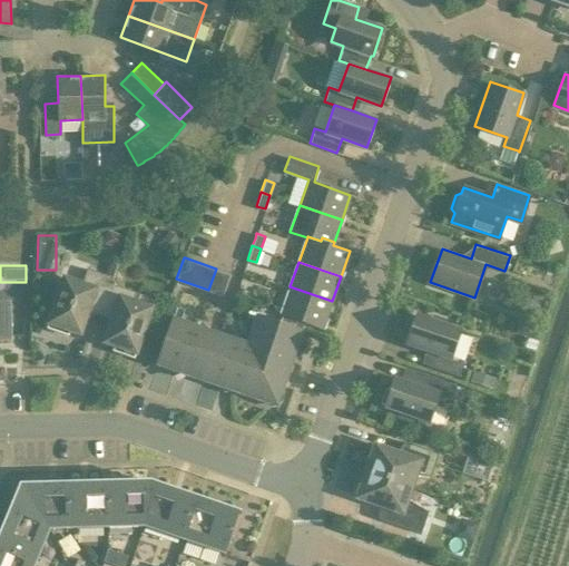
[(90,306),(101,310),(110,282),(113,275),(87,266),(81,284),(65,277),(48,327),(67,333),(69,328),(79,331),(88,305),(90,306)]
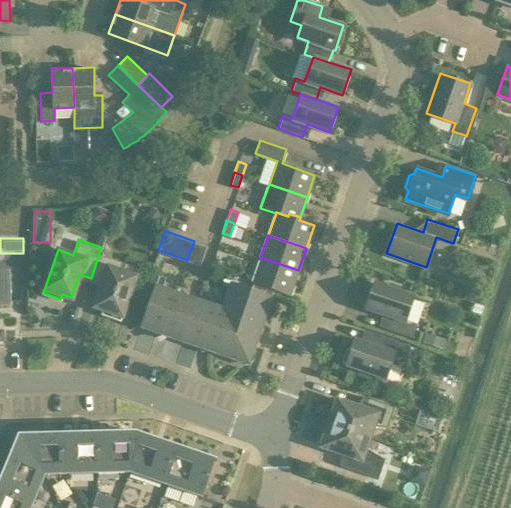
[(207,245),(194,241),(187,260),(200,265),(207,245)]
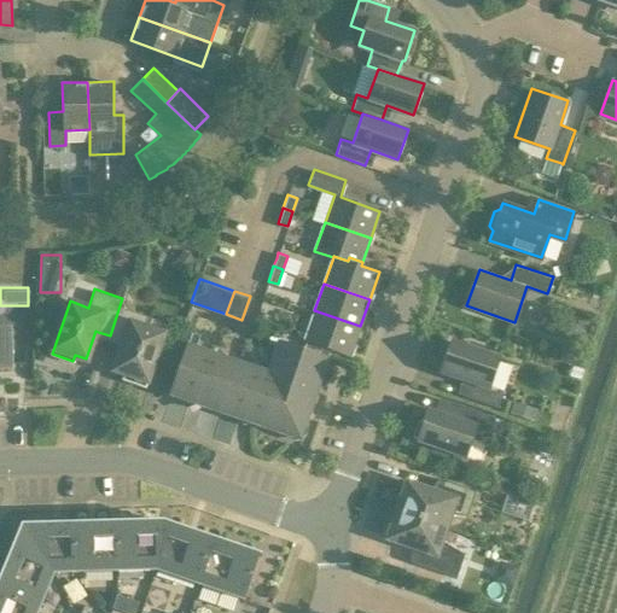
[(144,385),(162,332),(144,326),(147,315),(131,309),(120,305),(110,336),(123,340),(115,368),(126,372),(123,378),(144,385)]
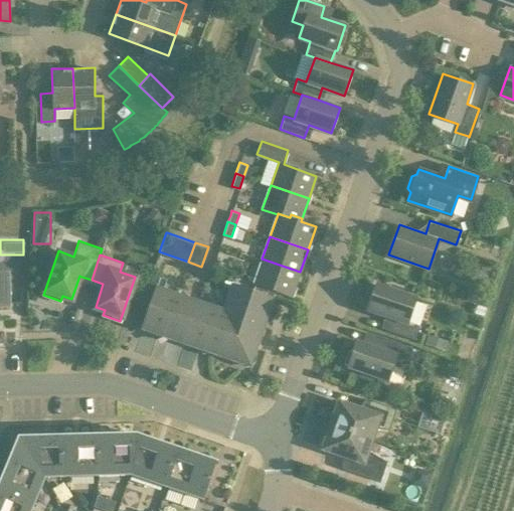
[(292,296),(300,272),(262,259),(253,283),(254,284),(252,291),(273,298),(275,291),(292,296)]
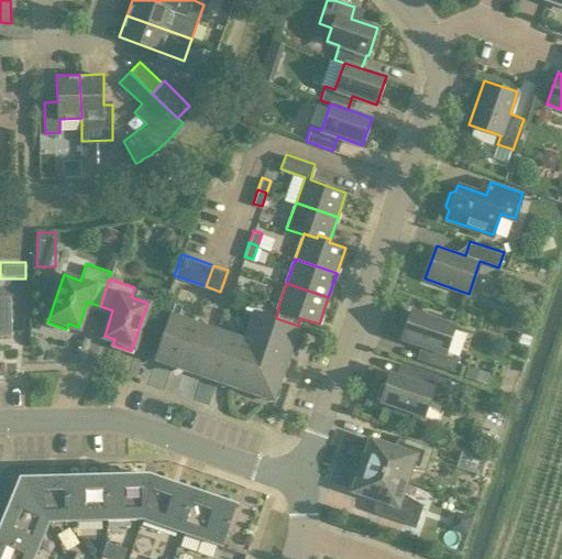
[(10,297),(0,296),(0,336),(11,337),(10,297)]
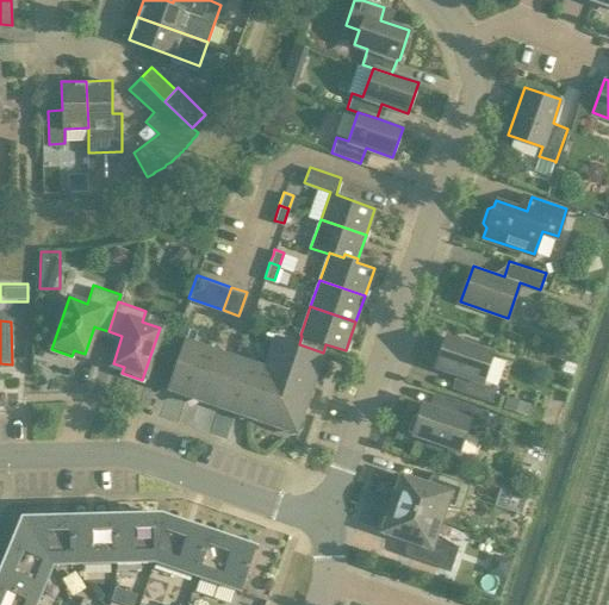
[(185,338),(167,388),(192,397),(210,347),(194,342),(198,329),(190,326),(185,338)]
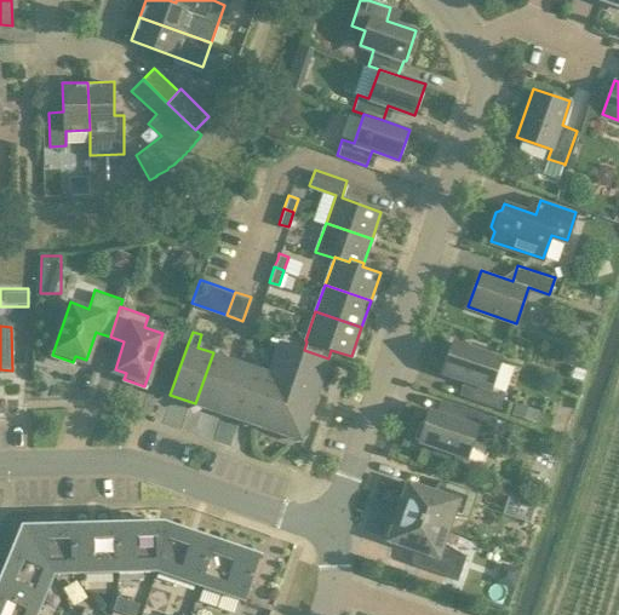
[(279,340),(268,372),(296,427),(308,421),(330,358),(328,358),(304,350),(279,340)]
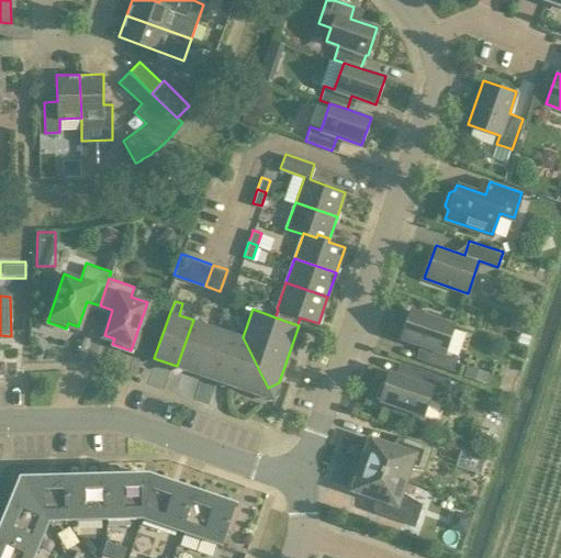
[(401,338),(426,347),(422,359),(452,370),(457,357),(445,353),(455,324),(439,320),(441,314),(426,309),(425,314),(411,309),(401,338)]
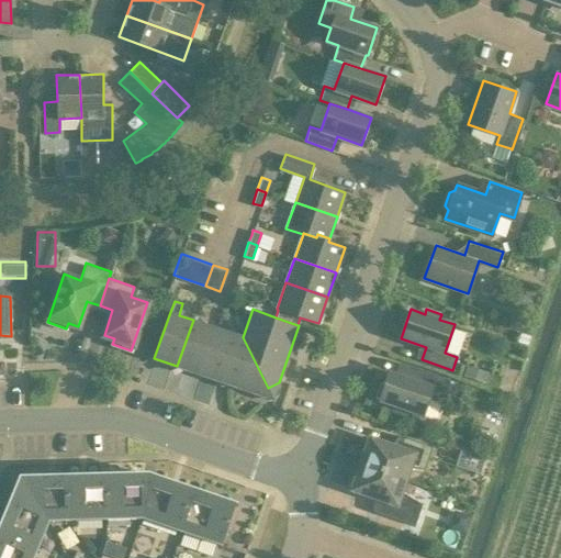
[(177,366),(202,375),(219,328),(193,320),(177,366)]
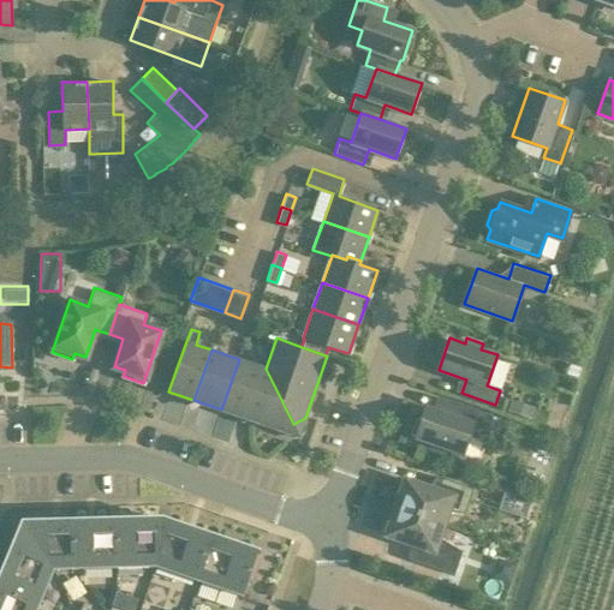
[(239,359),(221,410),(280,431),(293,424),(266,369),(239,359)]
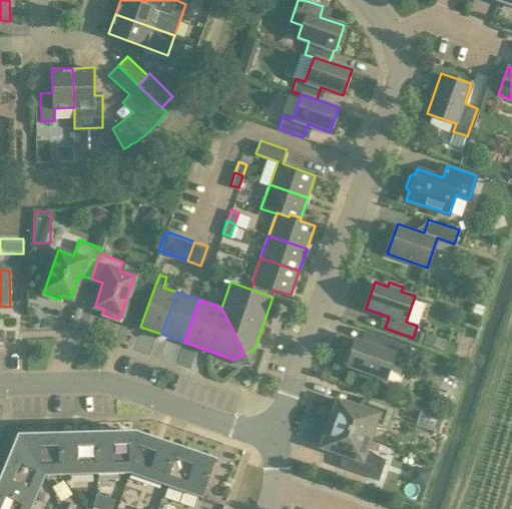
[(382,336),(378,347),(356,339),(352,350),(347,348),(343,362),(347,364),(347,366),(359,370),(357,374),(371,379),(373,374),(386,379),(392,362),(403,366),(411,345),(382,336)]
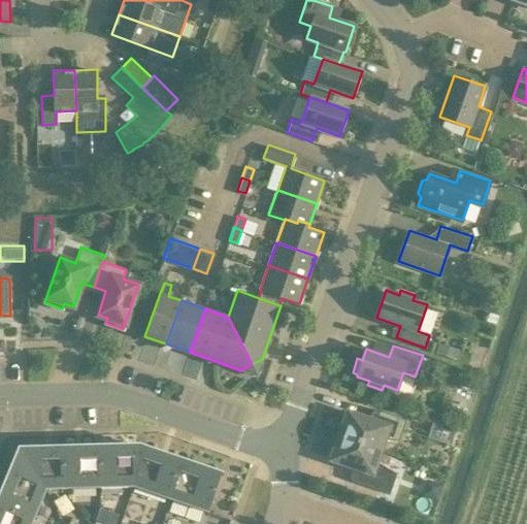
[(349,413),(340,436),(380,450),(384,438),(399,440),(406,419),(375,407),(375,410),(380,411),(375,422),(349,413)]
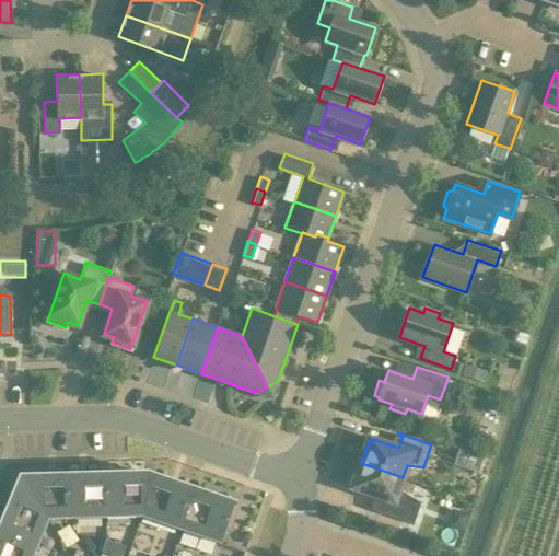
[(414,523),(421,501),(399,489),(403,477),(361,463),(352,487),(382,497),(377,509),(373,507),(372,509),(414,523)]
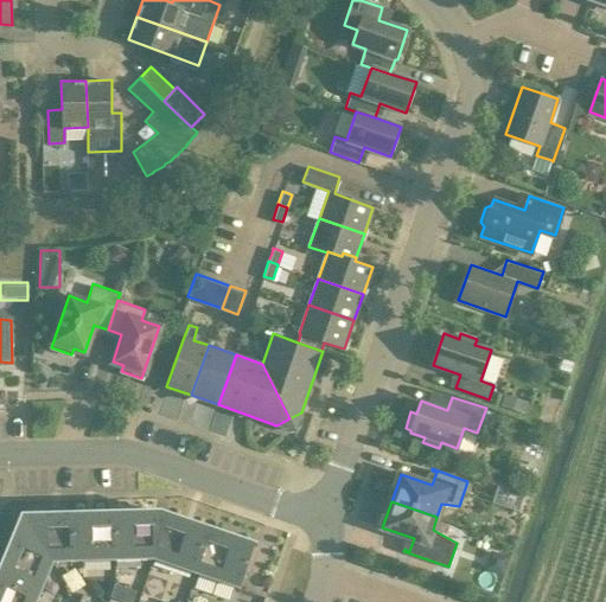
[(154,512),(154,511),(154,510),(125,511),(126,558),(153,558),(160,513),(154,512)]
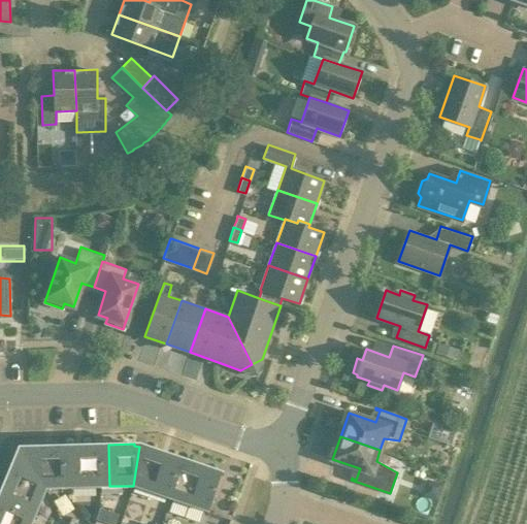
[(89,446),(90,487),(109,486),(108,445),(89,446)]
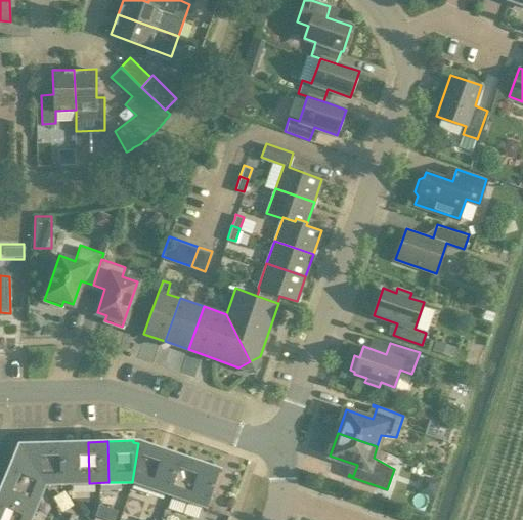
[(68,442),(25,443),(25,444),(20,447),(46,484),(69,483),(68,442)]
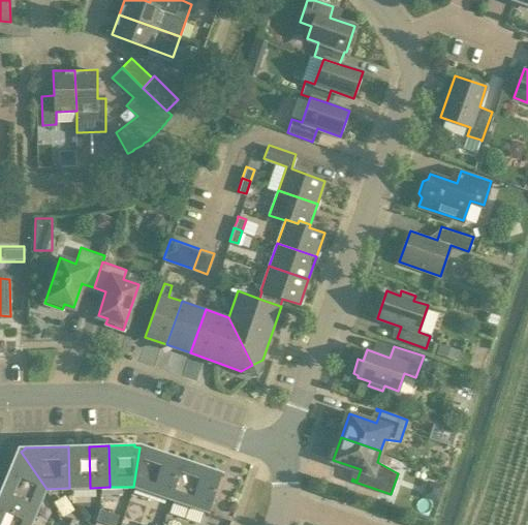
[(68,446),(69,488),(90,488),(89,446),(68,446)]
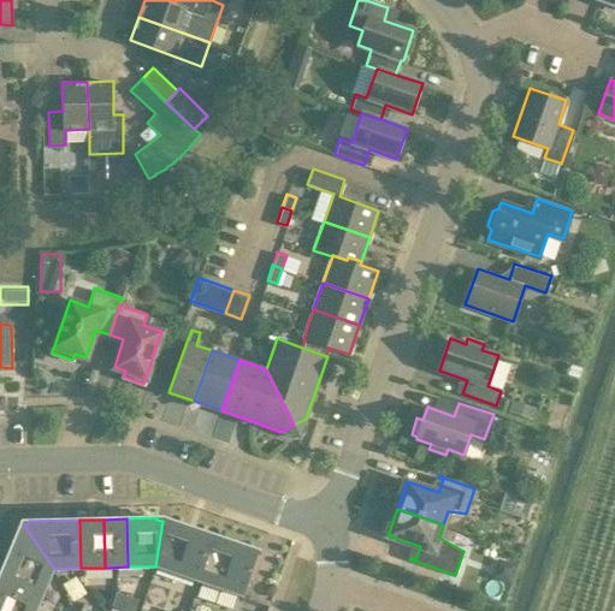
[(169,520),(169,521),(163,521),(155,567),(177,574),(193,528),(169,520)]
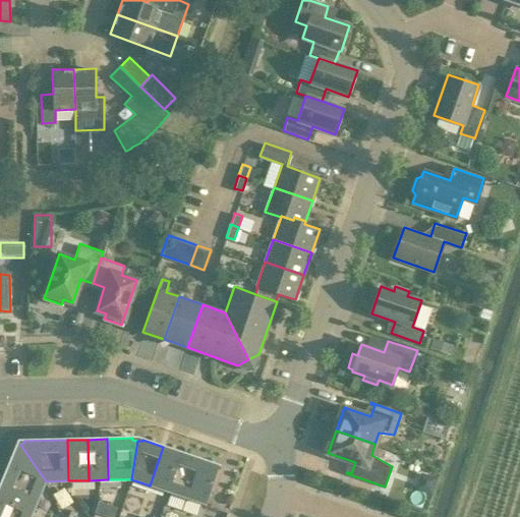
[(20,445),(16,448),(15,447),(0,483),(39,499),(46,481),(20,445)]
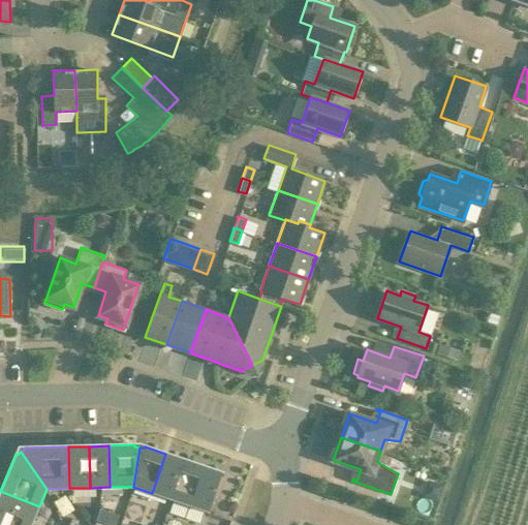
[(172,499),(185,460),(165,454),(152,493),(172,499)]
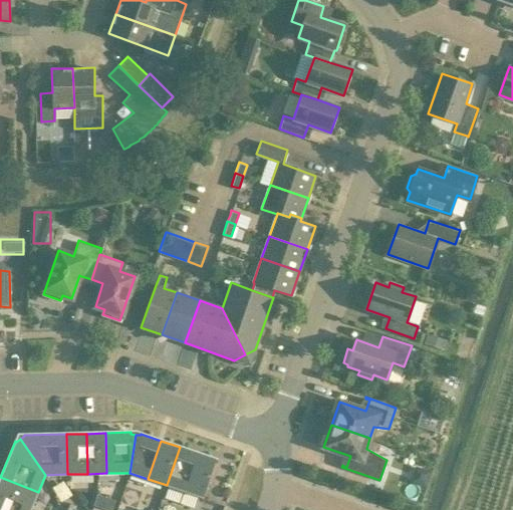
[(185,491),(198,453),(180,447),(167,485),(185,491)]
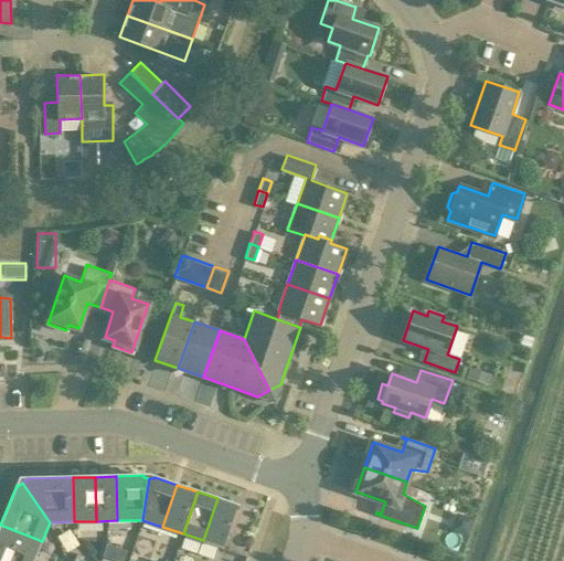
[(237,507),(238,508),(240,506),(217,498),(203,540),(224,548),(237,507)]
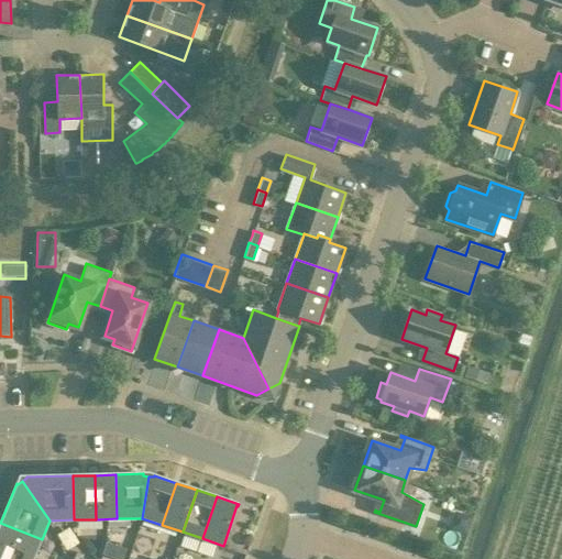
[(42,539),(0,523),(0,544),(34,557),(42,539)]
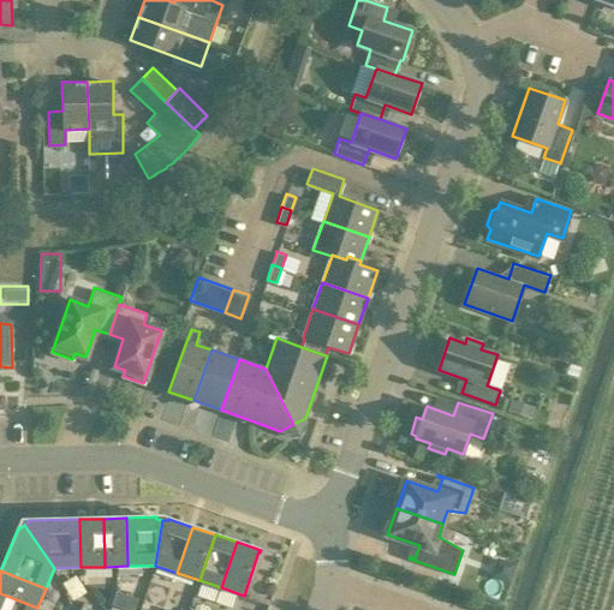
[(124,605),(127,593),(118,590),(113,602),(124,605)]
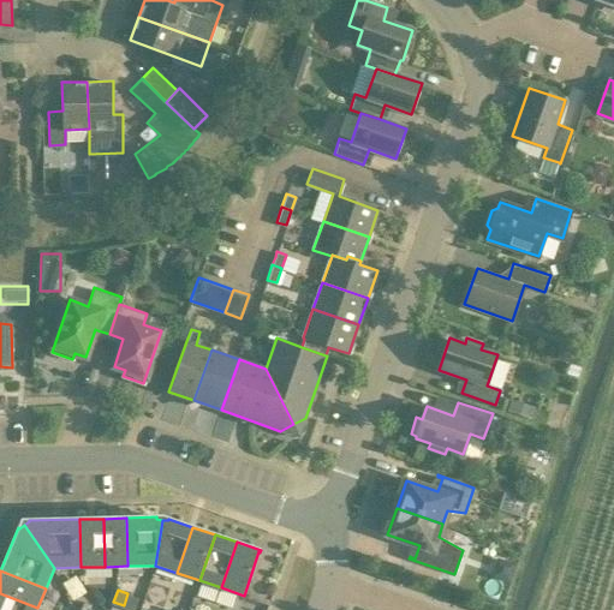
[(36,609),(37,608),(0,593),(0,609),(36,609)]
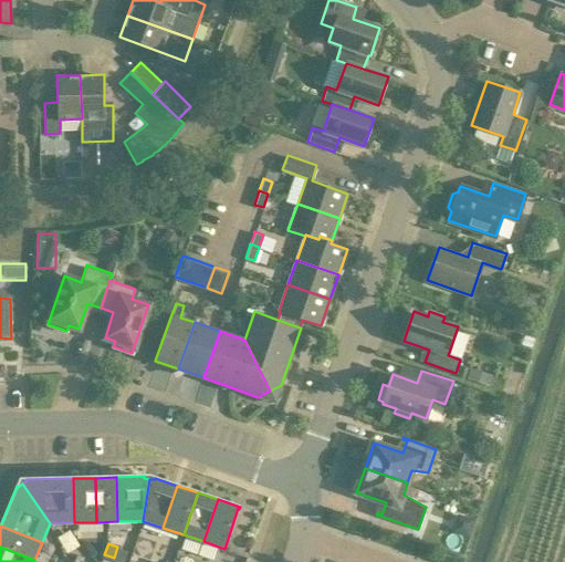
[(127,550),(117,547),(114,558),(124,561),(127,550)]
